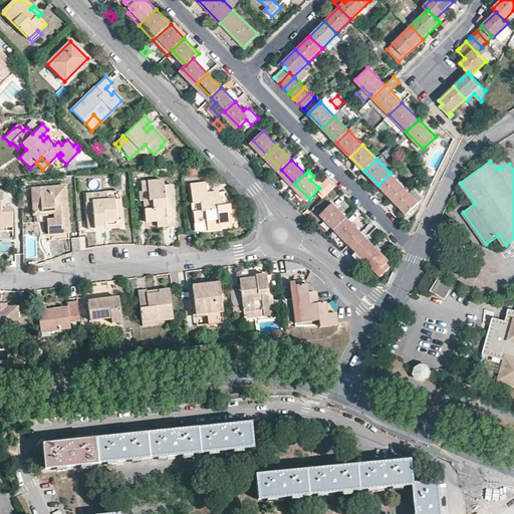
[(378,185),(393,200),(405,188),(391,173),(378,185)]
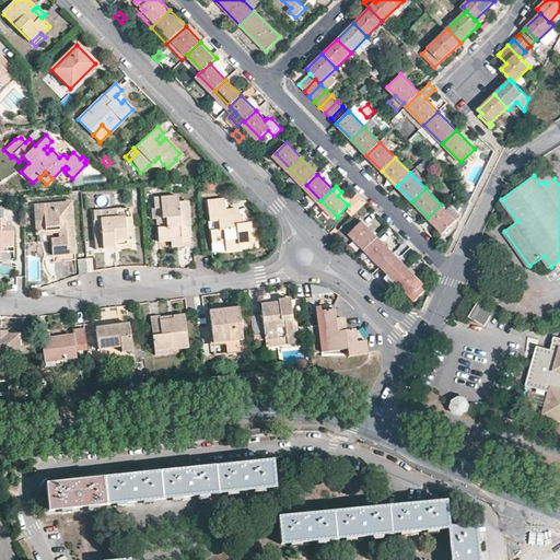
[(350,200),(341,191),(338,196),(348,205),(350,207),(352,205),(349,201),(350,200)]
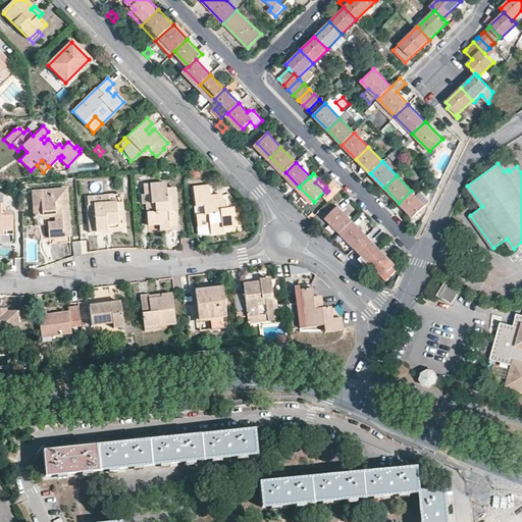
[(168,221),(169,227),(177,226),(173,185),(165,185),(165,179),(143,181),(144,192),(149,191),(150,201),(146,201),(148,222),(159,221),(163,221),(162,215),(167,215),(168,221)]
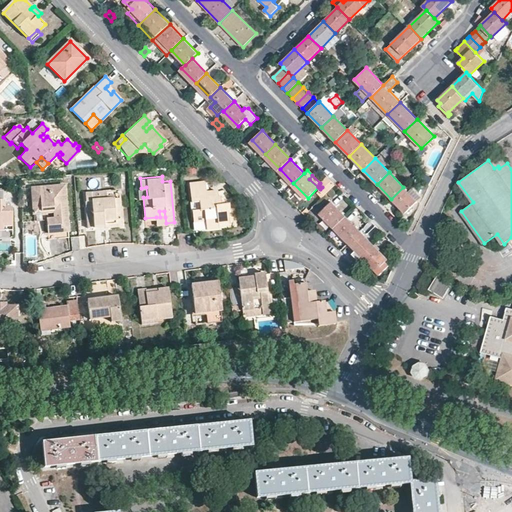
[(324,195),(335,184),(328,177),(327,176),(320,183),(319,184),(322,187),(320,189),(324,195)]
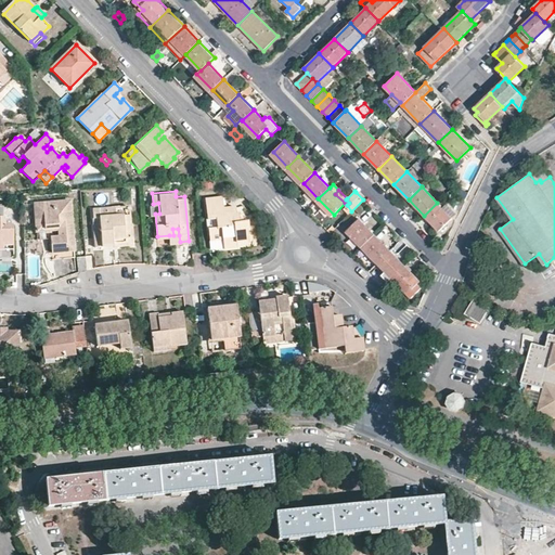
[(236,237),(255,236),(254,222),(248,222),(248,217),(242,218),(242,215),(239,215),(239,210),(235,210),(234,204),(222,205),(221,195),(206,196),(208,217),(215,216),(216,223),(208,224),(210,236),(222,235),(222,244),(223,245),(236,243),(236,242),(236,237)]
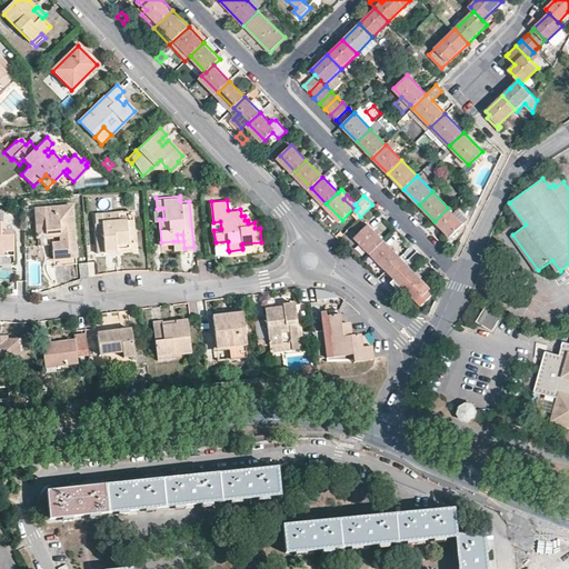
[(52,258),(76,257),(72,205),(36,207),(38,237),(60,235),(60,241),(51,242),(51,243),(52,258)]
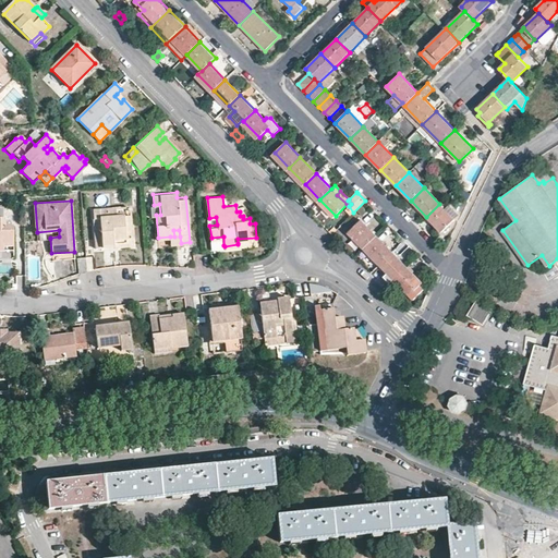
[(439,204),(426,217),(443,232),(455,219),(439,204)]
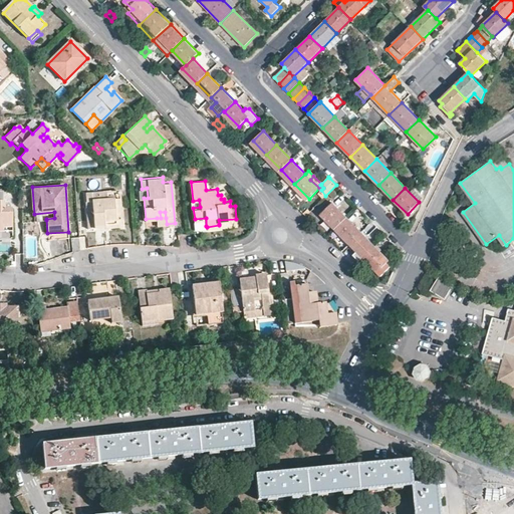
[(106,197),(119,197),(118,189),(106,190),(106,197)]
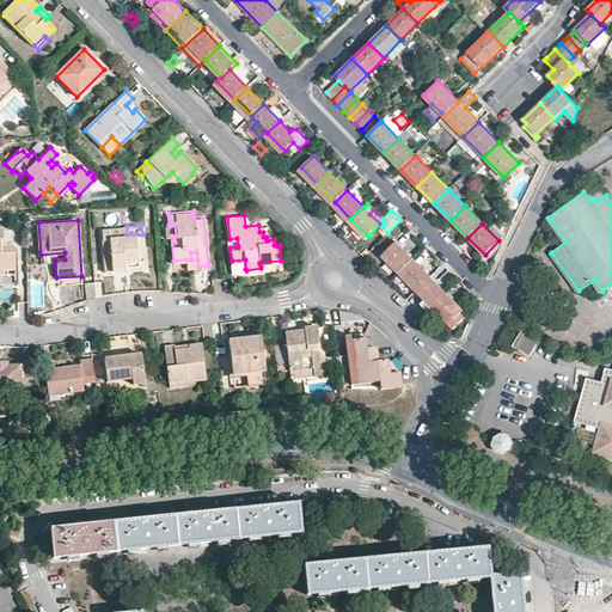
[(144,261),(142,234),(127,234),(127,226),(103,228),(106,271),(128,269),(127,262),(144,261)]
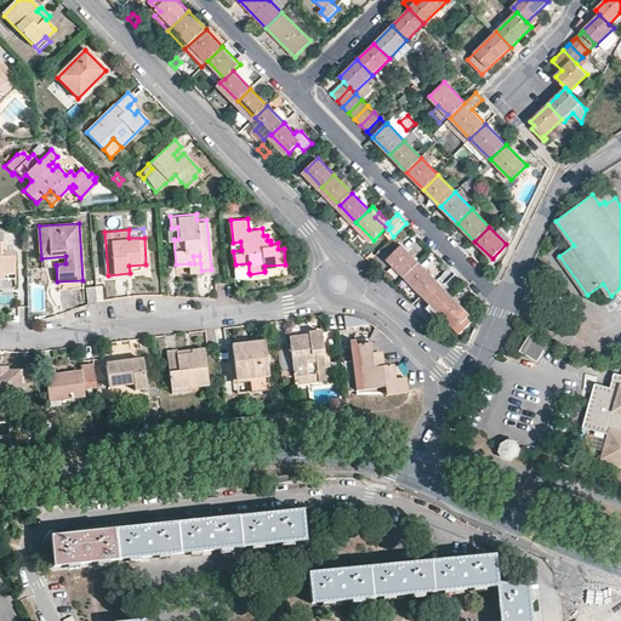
[(6,275),(15,275),(13,252),(7,252),(3,246),(3,232),(0,232),(0,279),(6,279),(6,275)]
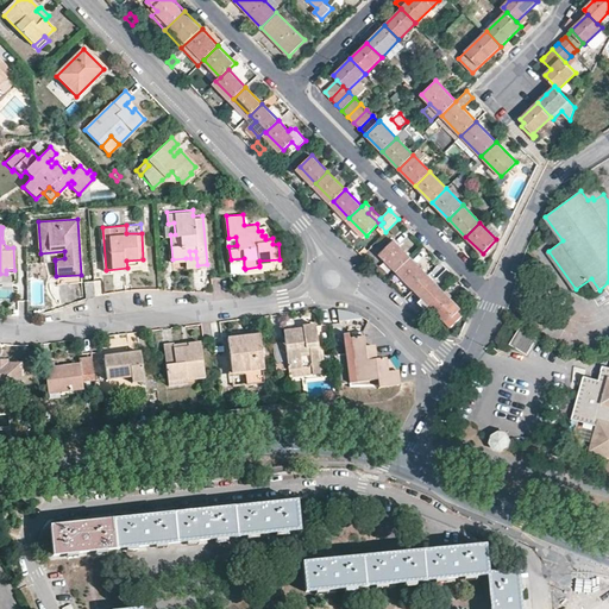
[(381,255),(397,271),(412,257),(395,240),(381,255)]
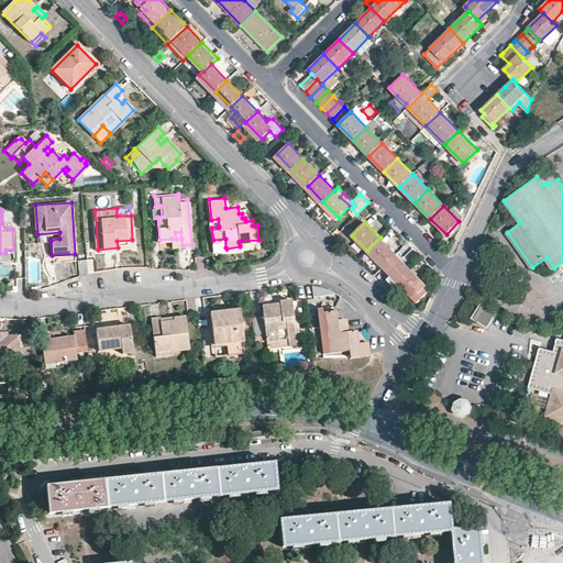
[(59,232),(37,234),(37,242),(51,241),(51,240),(59,239),(59,232)]
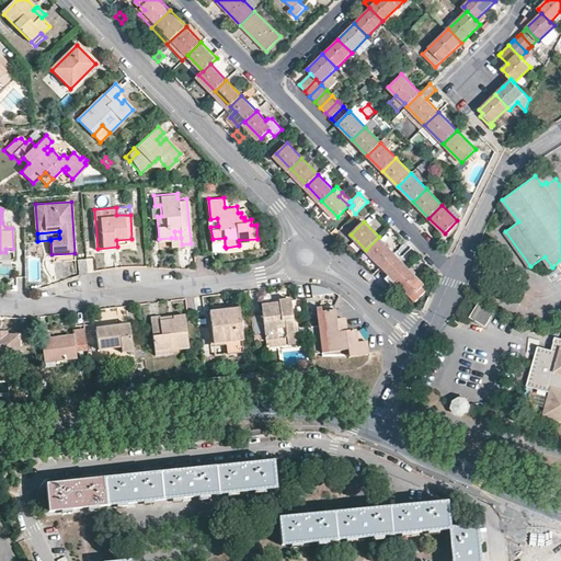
[(172,244),(182,244),(181,238),(180,231),(174,231),(175,238),(171,238),(172,244)]
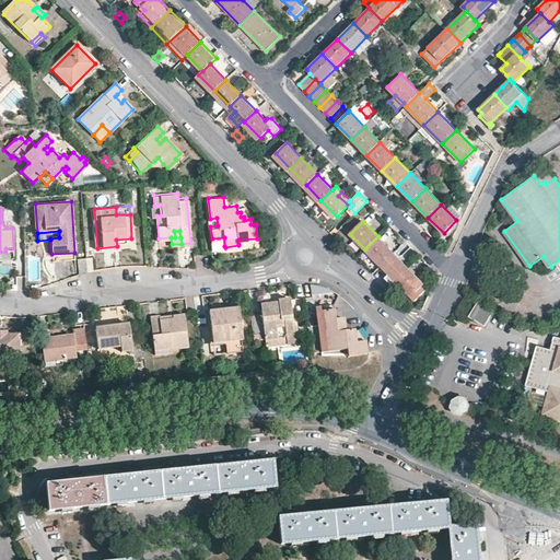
[(381,265),(394,252),(378,236),(365,249),(381,265)]
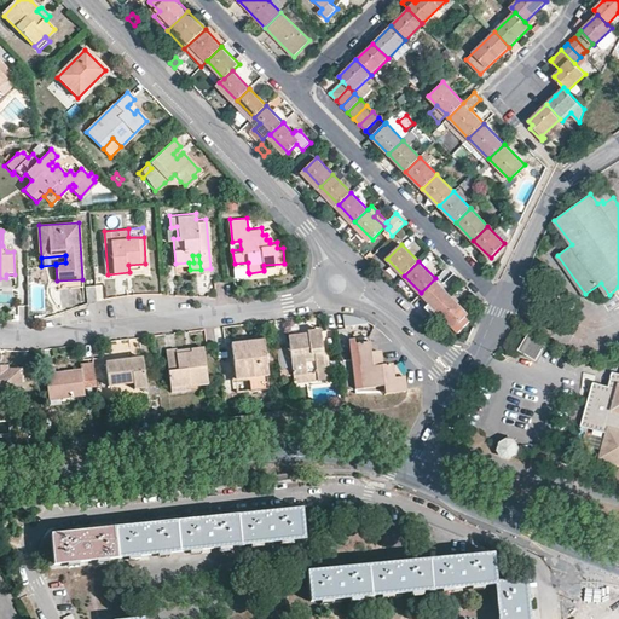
[(235,273),(248,272),(248,262),(235,264),(235,273)]
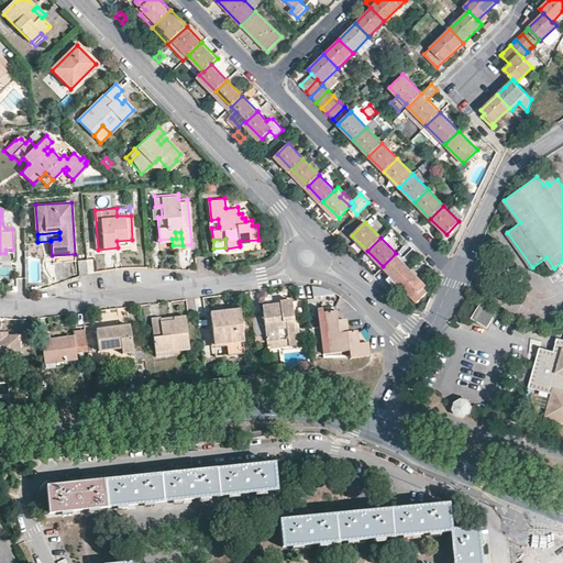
[(411,269),(396,253),(383,266),(398,282),(411,269)]
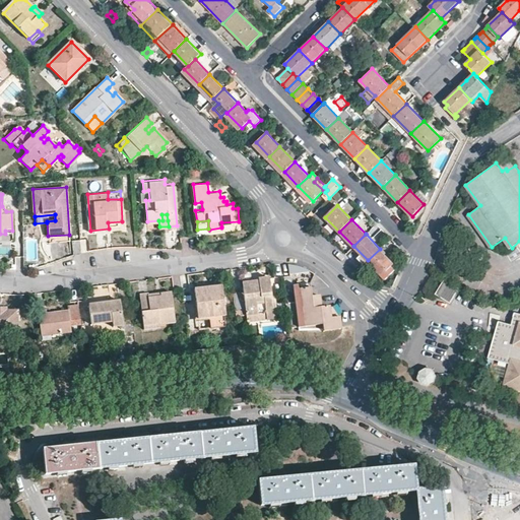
[(380,249),(368,260),(386,278),(393,271),(389,267),(394,262),(380,249)]
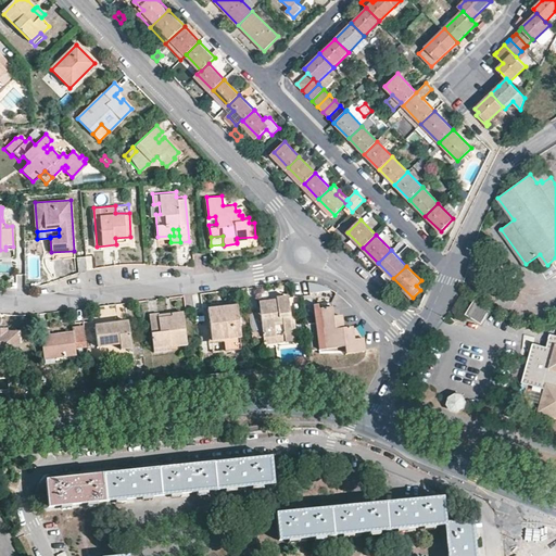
[(291,315),(288,293),(277,295),(277,300),(269,301),(269,299),(260,300),(261,310),(257,310),(257,308),(249,310),(251,318),(251,324),(252,327),(255,327),(263,326),(264,335),(287,331),(288,337),(288,338),(297,337),(294,318),(291,318),(288,318),(287,315),(291,315)]
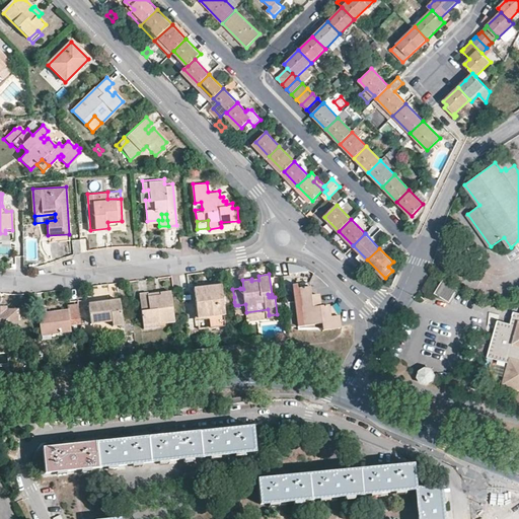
[(459,288),(445,279),(435,294),(450,303),(459,288)]
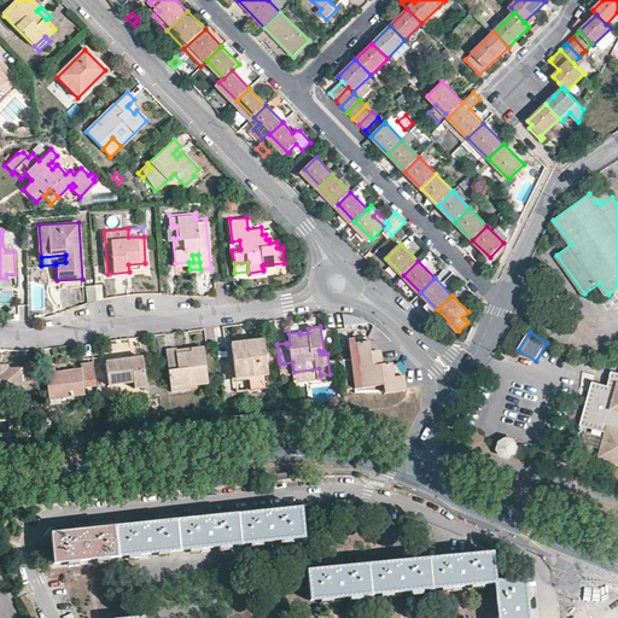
[(250,374),(251,386),(268,385),(266,372),(268,372),(263,338),(232,342),(237,375),(250,374)]
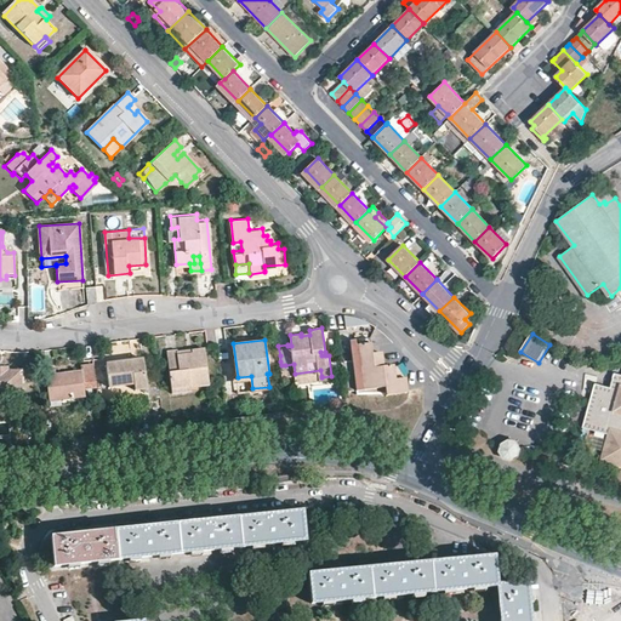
[(396,375),(393,363),(383,363),(382,349),(374,349),(372,340),(369,340),(352,342),(355,364),(358,387),(387,383),(387,391),(408,388),(406,374),(396,375)]
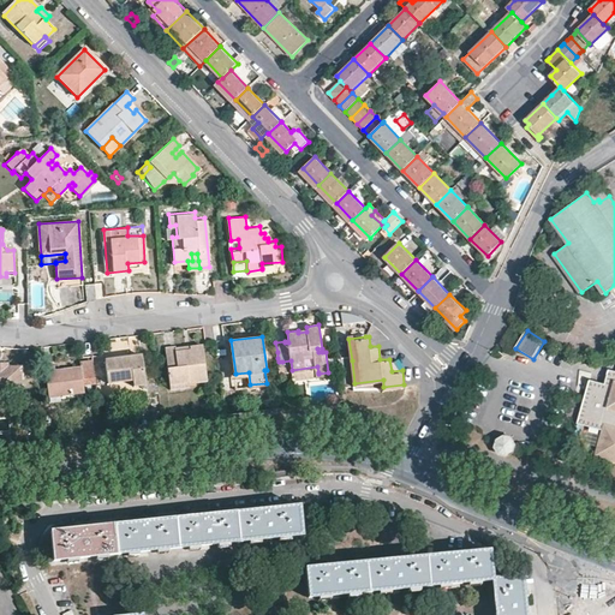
[(189,380),(190,381),(208,378),(204,344),(191,345),(191,348),(177,350),(177,346),(177,345),(166,346),(171,382),(189,380)]
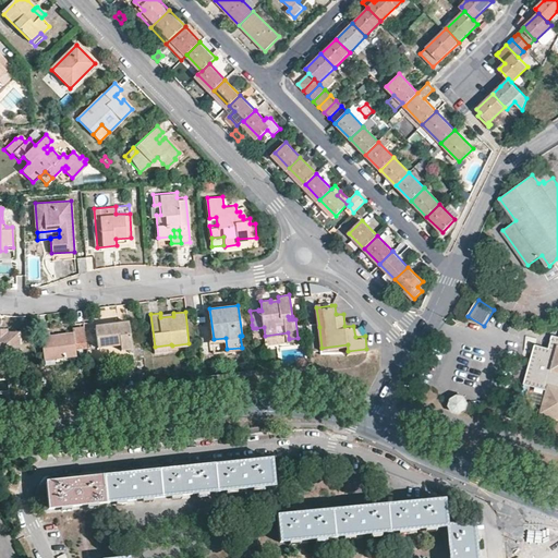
[(133,347),(129,322),(96,326),(99,347),(122,344),(122,349),(133,347)]
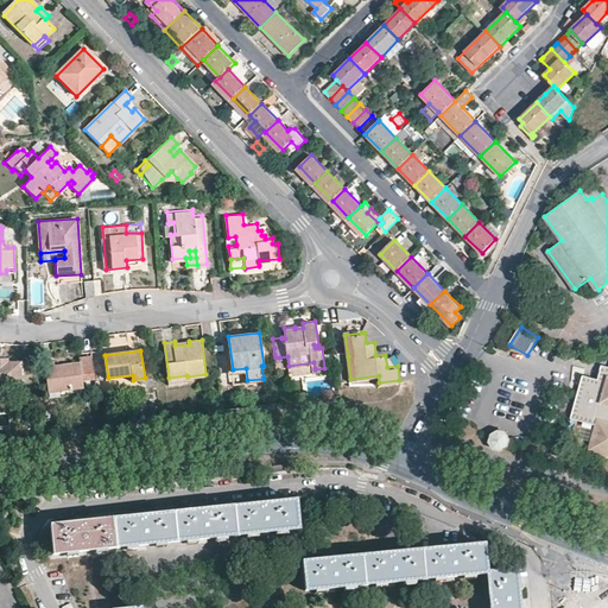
[(83,379),(95,378),(93,356),(80,359),(81,363),(56,367),(55,362),(45,363),(49,392),(84,386),(83,379)]
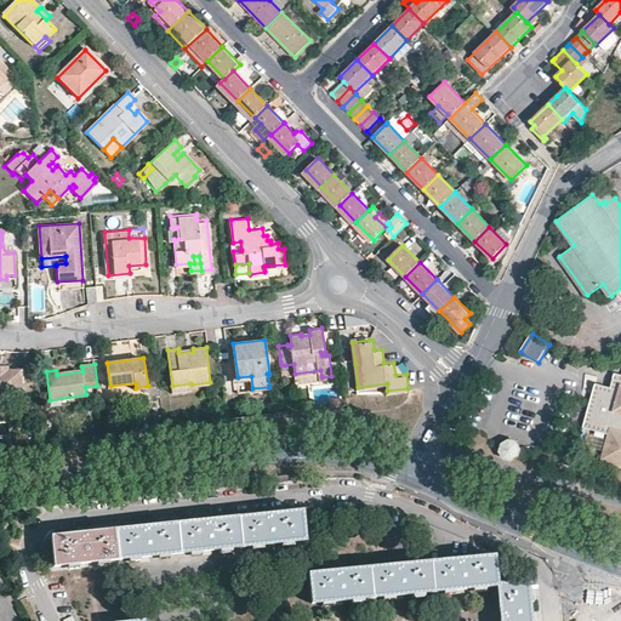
[(0,396),(21,396),(21,372),(7,372),(7,369),(0,369),(0,396)]
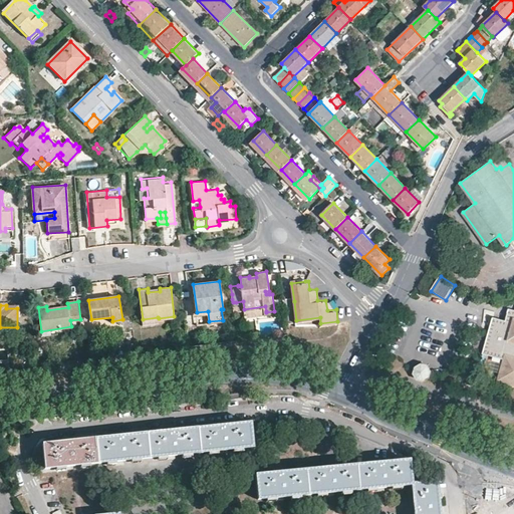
[(265,306),(244,309),(245,314),(266,311),(265,306)]
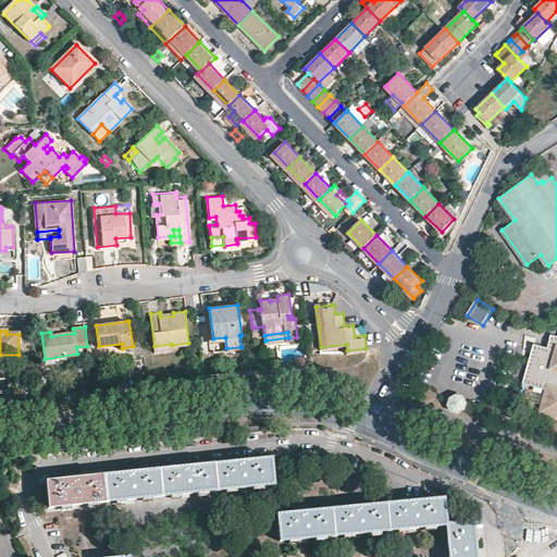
[(553,347),(548,346),(535,343),(524,382),(546,388),(541,410),(556,415),(556,334),(552,333),(551,339),(555,341),(553,347)]
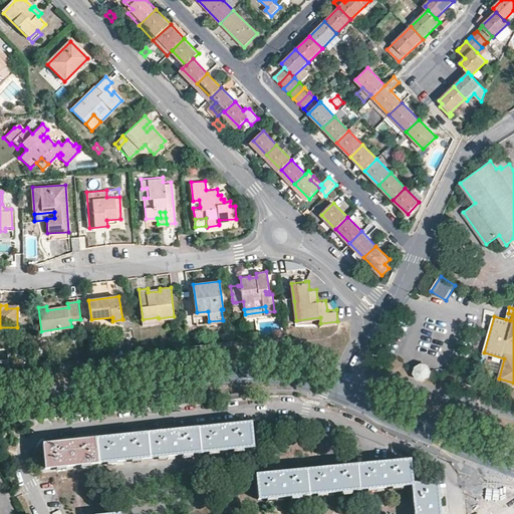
[(199,323),(209,321),(208,311),(197,312),(199,323)]
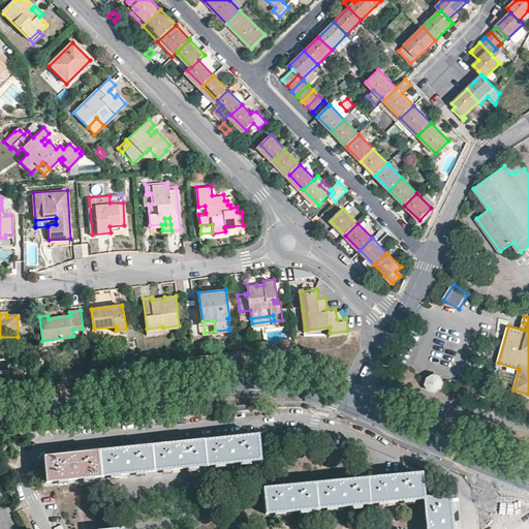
[(435,375),(428,379),(427,384),(430,391),(435,392),(441,389),(442,384),(440,378),(435,375)]
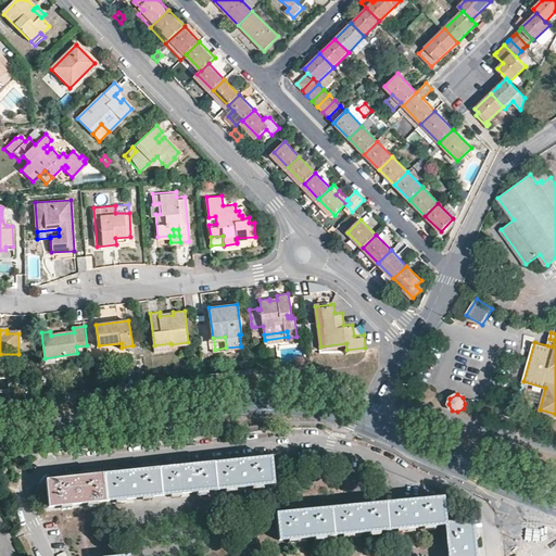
[(79,478),(46,481),(49,507),(274,484),(270,458),(245,460),(200,465),(134,472),(79,478)]
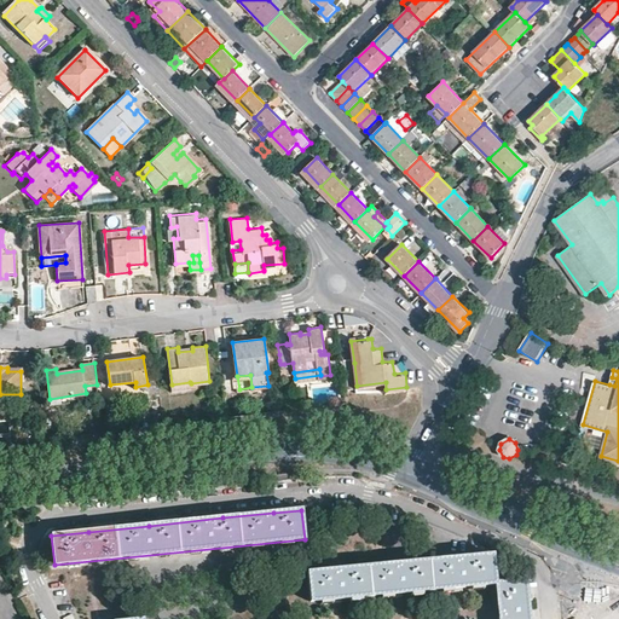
[(497,583),(495,555),(437,560),(393,563),(346,568),(308,572),(311,601),(497,584),(499,618),(528,618),(528,614),(525,579),(497,583)]
